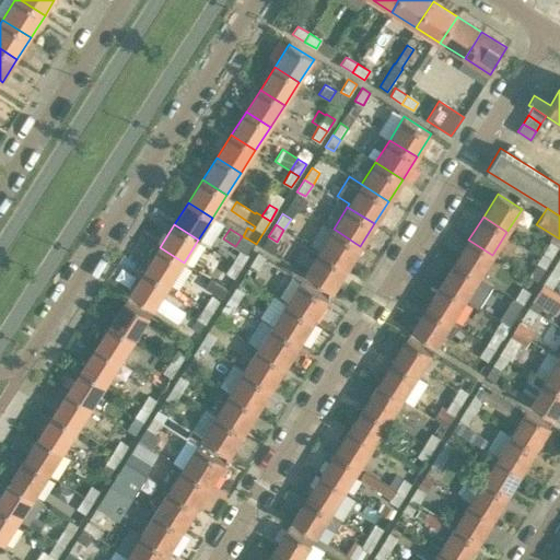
[(319,251),(347,268),(360,246),(334,229),(319,251)]
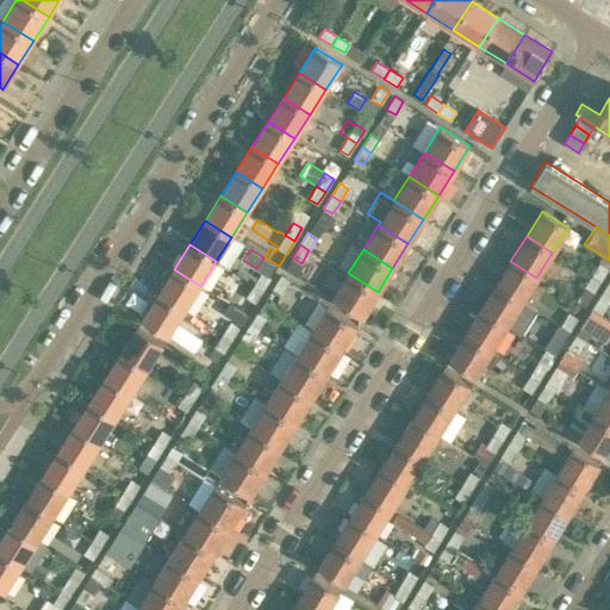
[(510,261),(495,286),(521,303),(536,278),(510,261)]
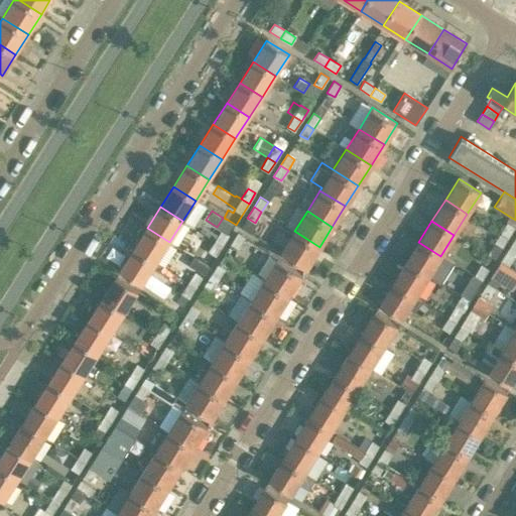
[(508,238),(515,227),(507,222),(500,233),(508,238)]
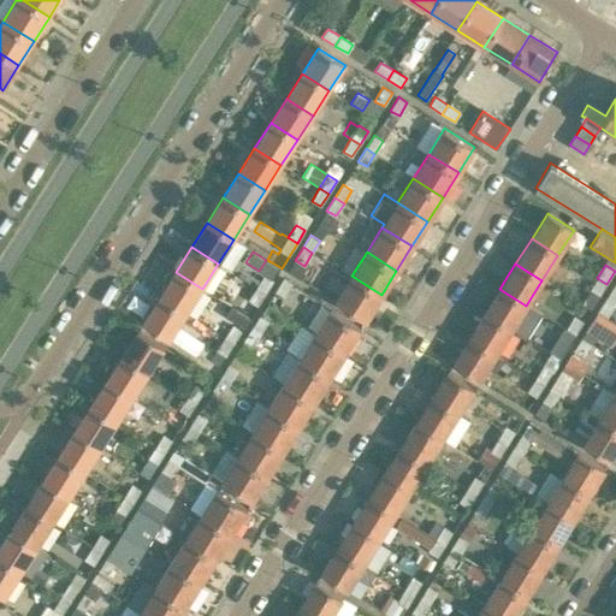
[(176,272),(159,297),(187,314),(202,289),(176,272)]
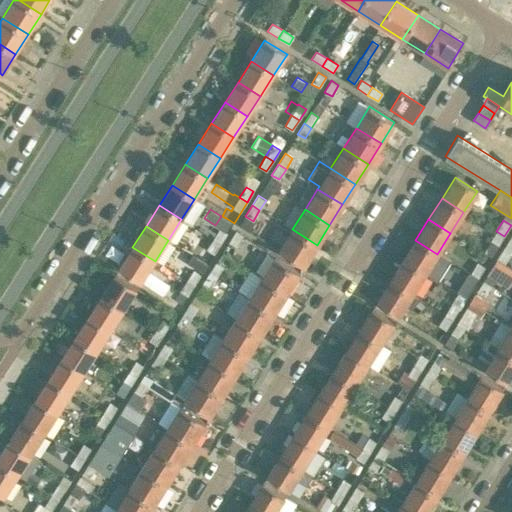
[(227,233),(220,228),(213,239),(220,244),(227,233)]
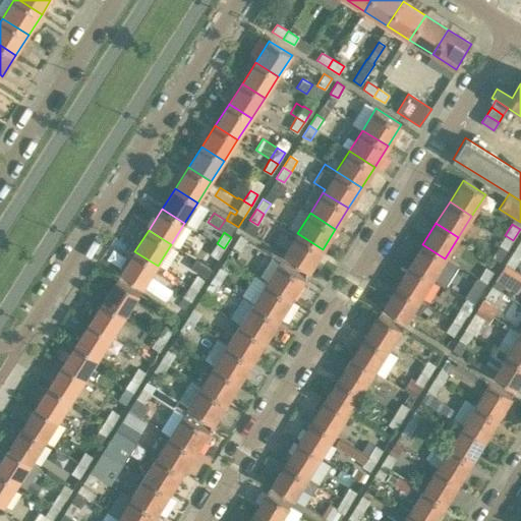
[(308,271),(309,270),(323,249),(297,233),(283,254),(308,271)]
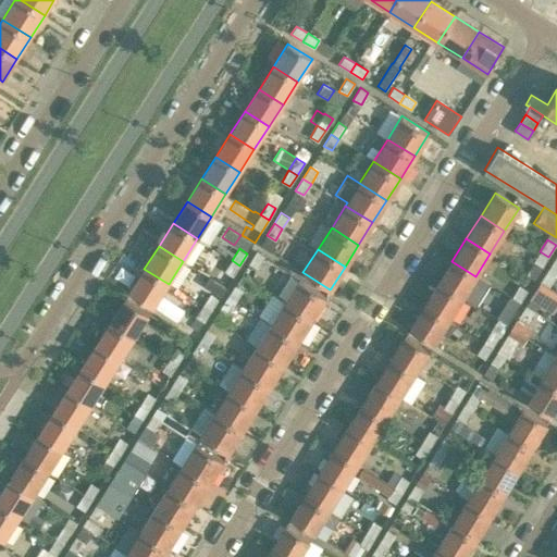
[(257,251),(243,274),(251,280),(264,256),(257,251)]
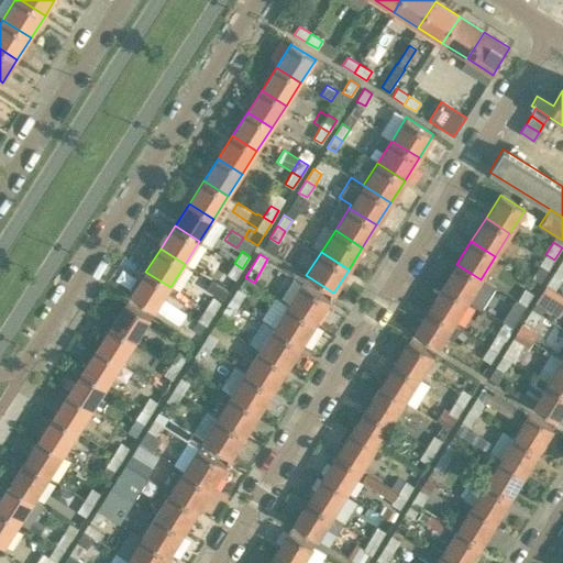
[(547,272),(554,260),(545,254),(539,266),(547,272)]
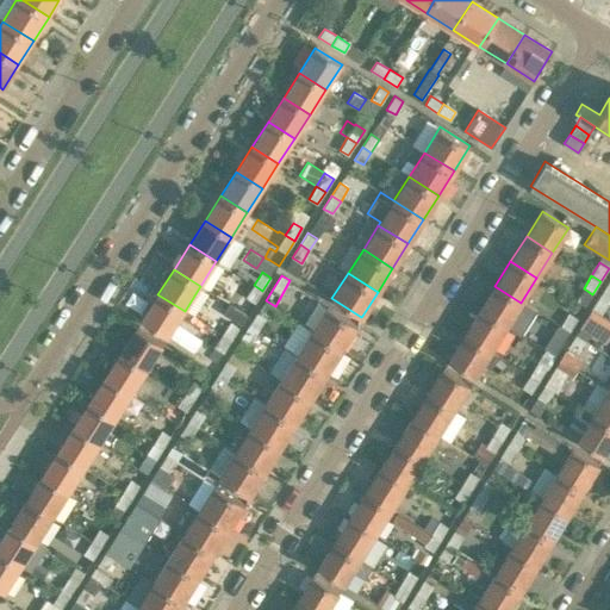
[(262,291),(254,285),(246,297),(255,303),(262,291)]
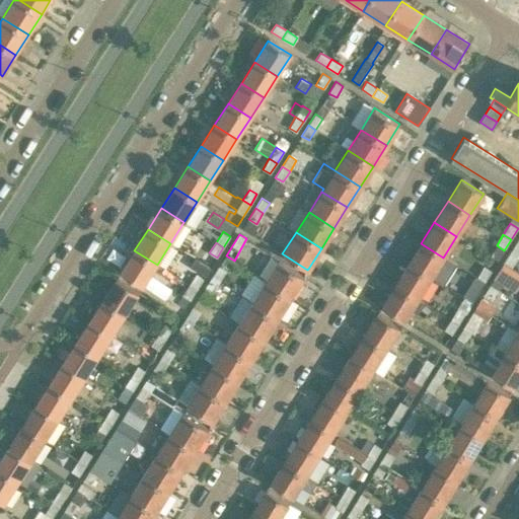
[(443,257),(421,243),(408,265),(430,278),(432,275),(442,281),(449,270),(439,264),(443,257)]
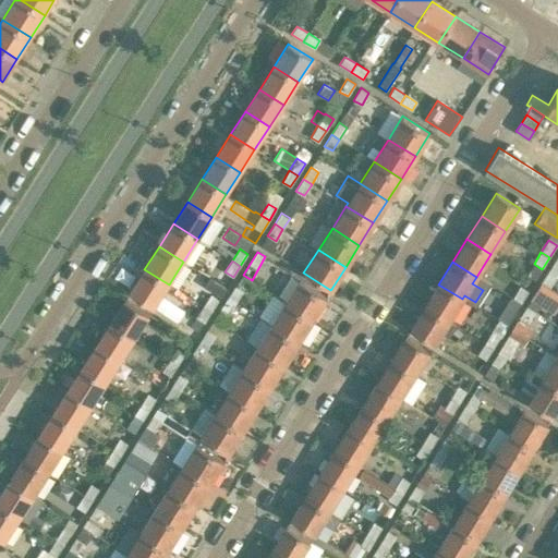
[(557,263),(554,262),(547,273),(556,277),(557,274),(557,263)]
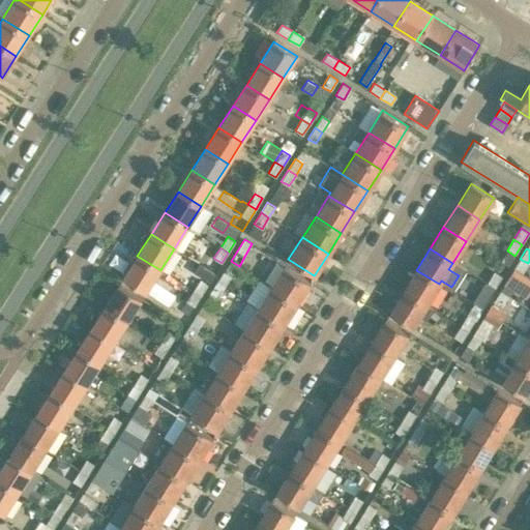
[(160,270),(137,256),(123,277),(146,292),(160,270)]
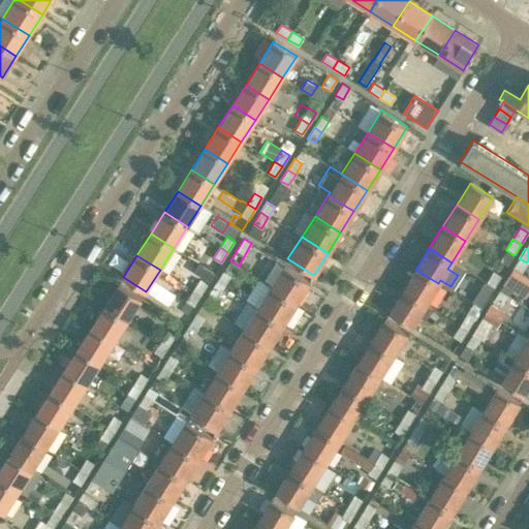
[(230,260),(216,283),(223,287),(231,275),(232,276),(234,275),(236,277),(242,268),(239,266),(230,260)]
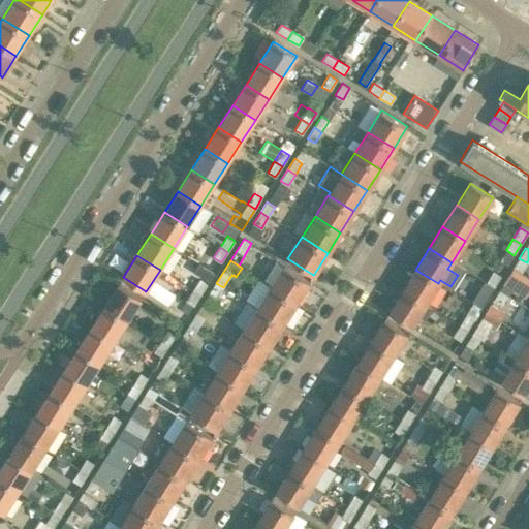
[(193,272),(209,281),(210,282),(215,273),(198,262),(193,272)]
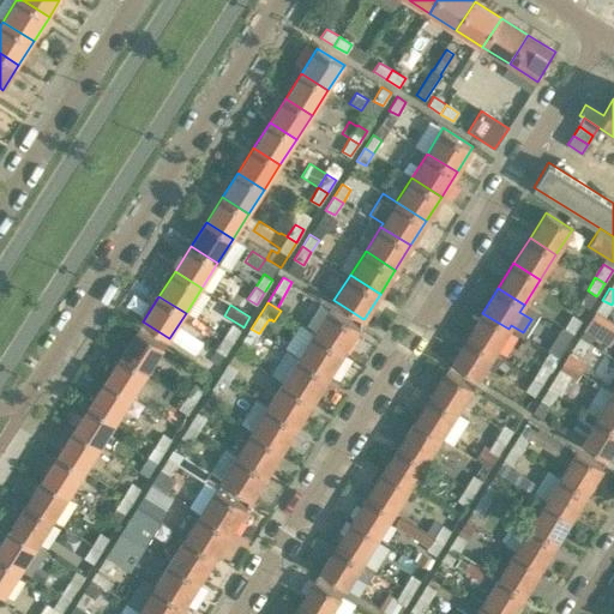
[(313,333),(343,353),(359,327),(329,308),(313,333)]
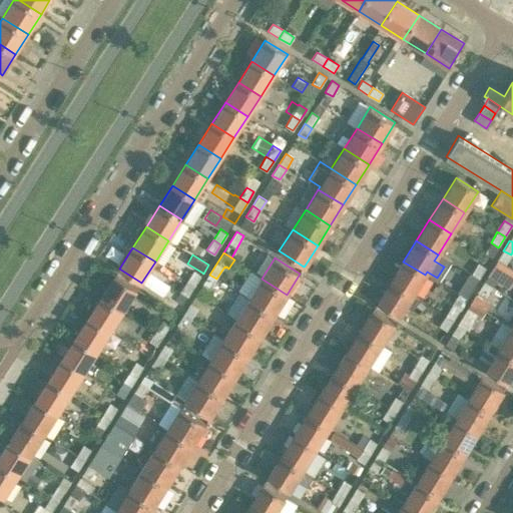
[(412,296),(425,275),(403,262),(390,282),(412,296)]
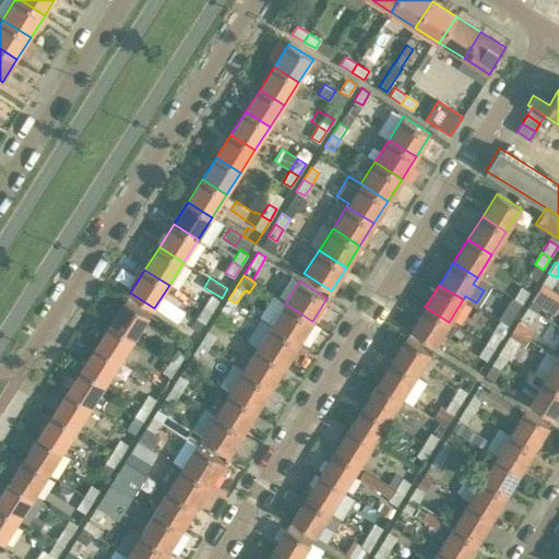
[(521,305),(530,290),(521,286),(513,299),(521,305)]
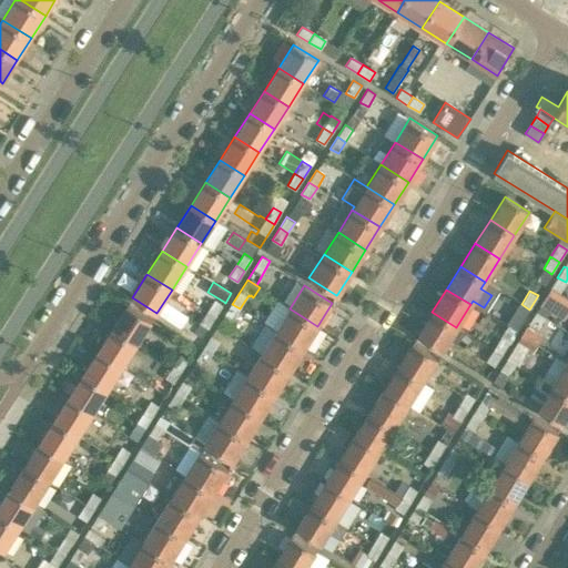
[(201,341),(215,316),(206,311),(190,300),(184,307),(194,314),(192,317),(198,322),(190,334),(201,341)]
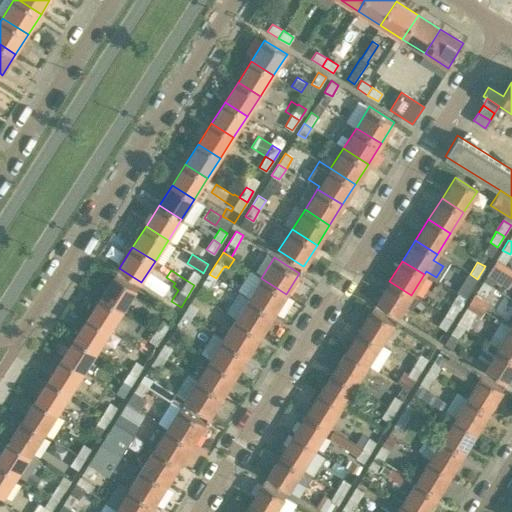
[(194,285),(201,274),(193,270),(186,280),(194,285)]
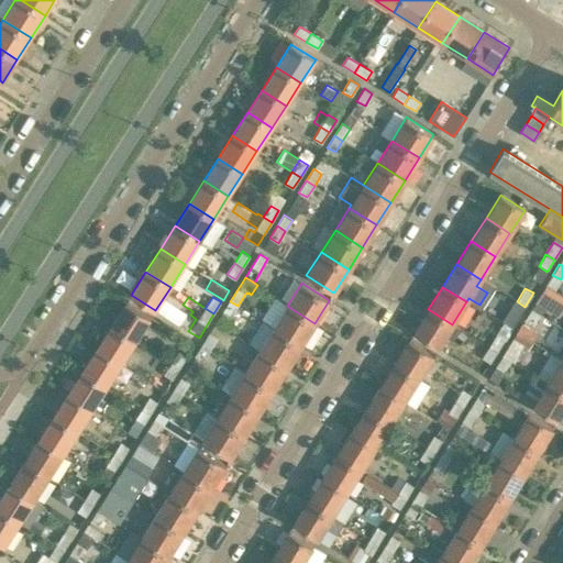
[(531,309),(540,313),(547,302),(539,297),(531,309)]
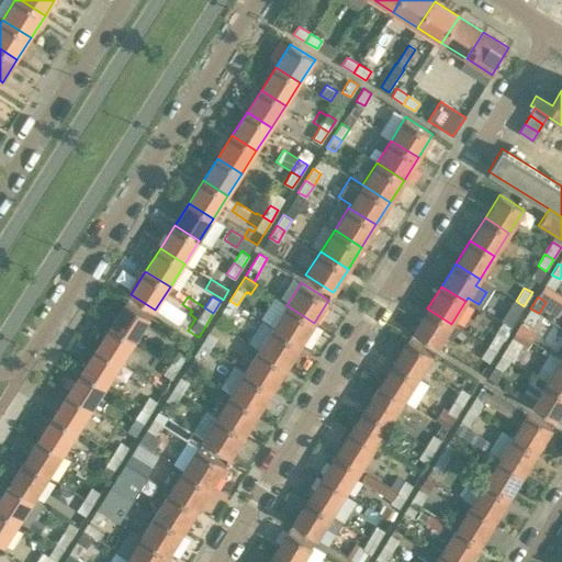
[(111,325),(135,340),(149,317),(125,301),(111,325)]
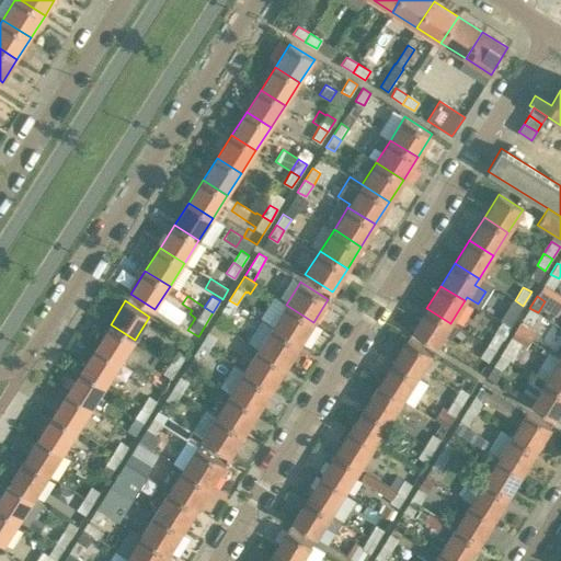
[(230,315),(237,305),(229,300),(222,310),(230,315)]
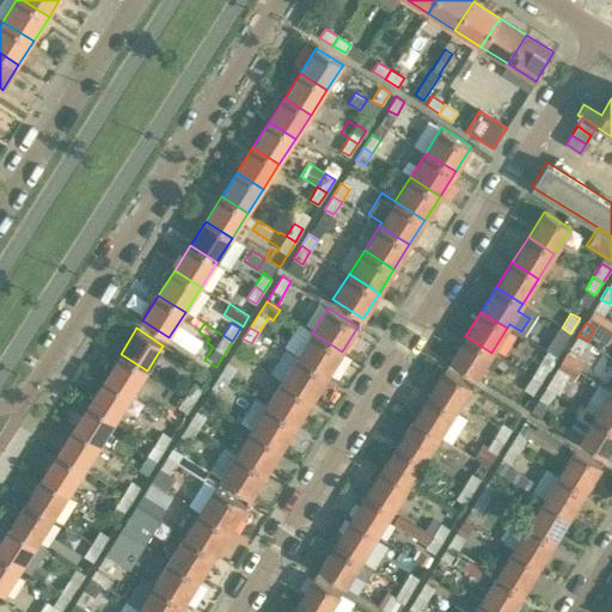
[(564,344),(570,334),(562,328),(555,338),(564,344)]
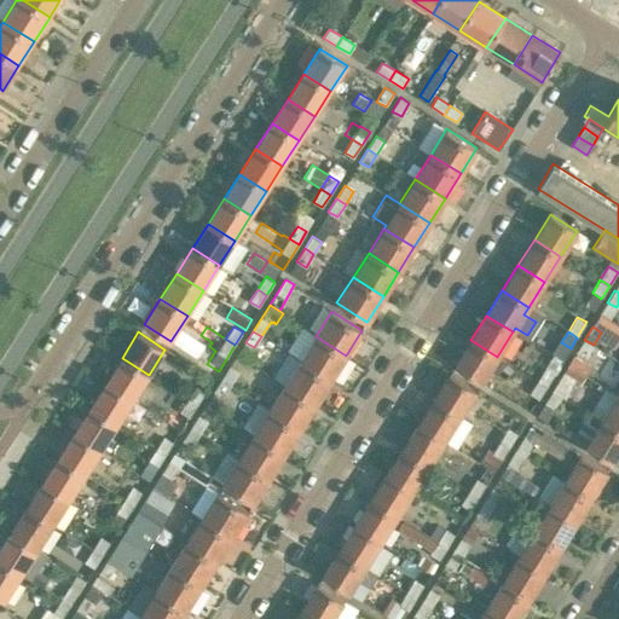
[(300,362),(330,380),(346,356),(316,336),(300,362)]
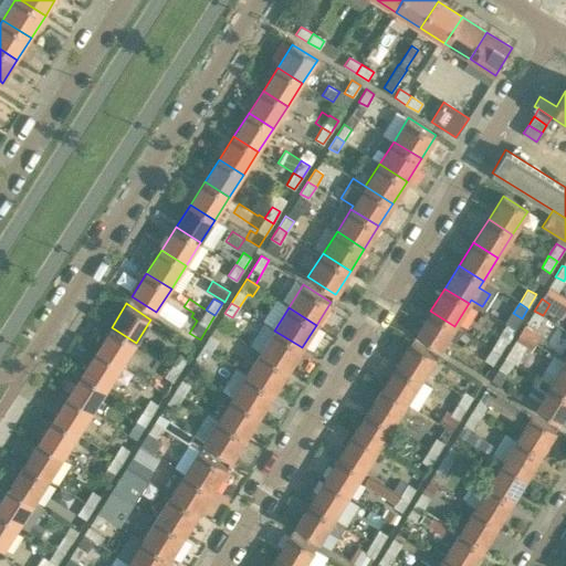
[(454,326),(430,311),(416,334),(440,349),(454,326)]
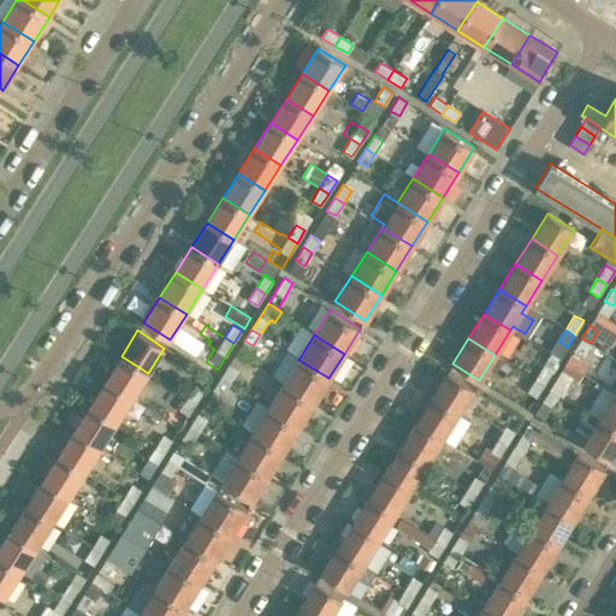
[(581,338),(573,350),(582,356),(591,343),(581,338)]
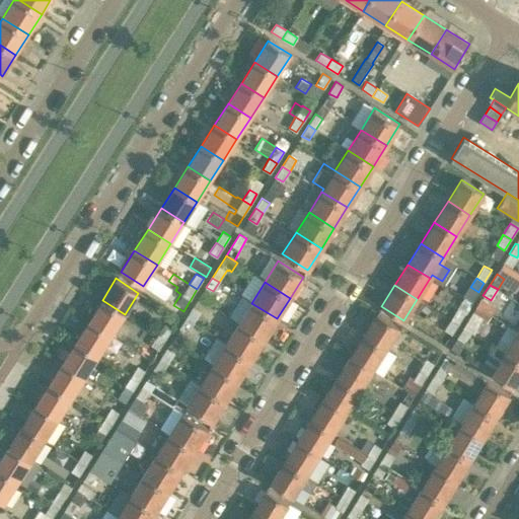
[(482,298),(477,305),(491,314),(496,307),(482,298)]
